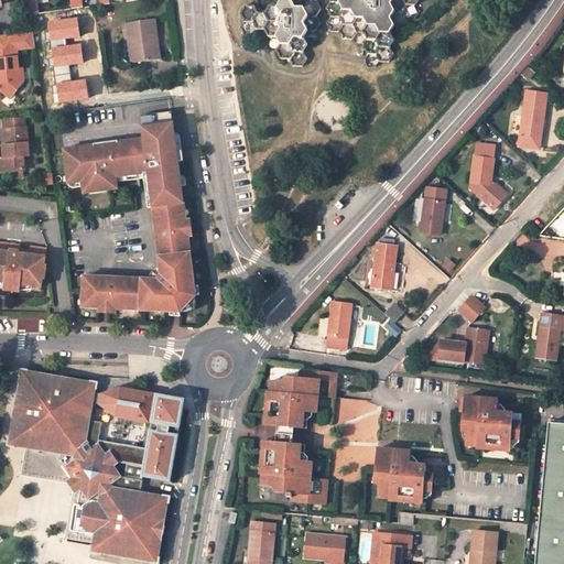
[(38,13),(36,4),(35,0),(26,0),(30,14),(38,13)]
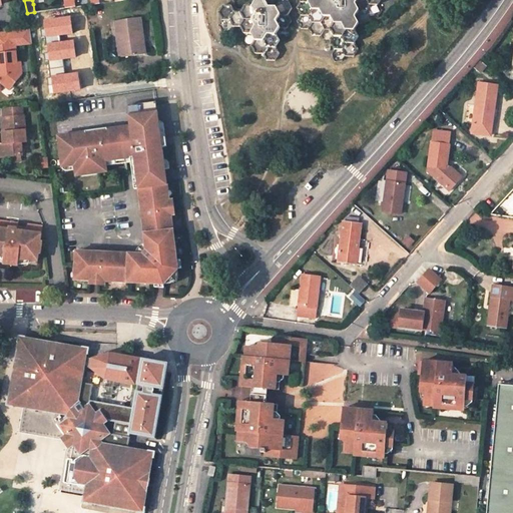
[(281,0),(278,6),(269,6),(266,0),(258,0),(254,6),(246,6),(242,12),(234,12),(230,5),(223,5),(219,12),(223,19),(219,26),(222,33),(231,33),(234,40),(241,40),(244,46),(251,46),(255,53),(265,53),(269,60),(276,60),(279,54),(276,47),(280,41),(288,41),(292,35),(288,28),(292,21),(289,14),(293,8),(289,1),(281,0)]
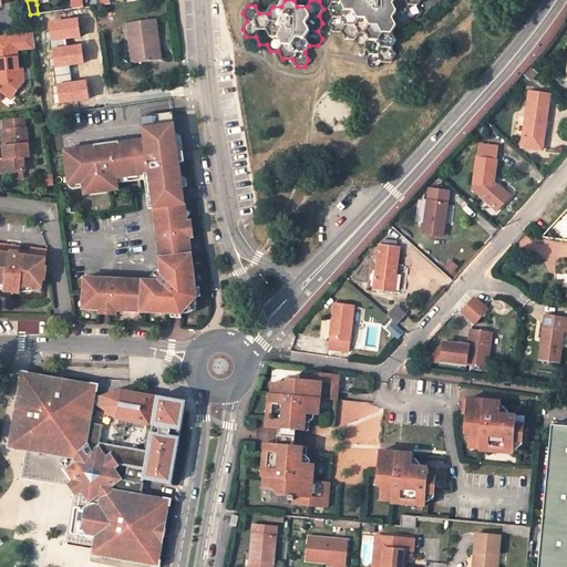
[(332,0),(333,2),(329,9),(333,17),(329,23),(333,32),(342,32),(346,40),(354,40),(359,47),(366,48),(369,52),(370,55),(367,61),(370,68),(380,68),(383,62),(391,62),(395,54),(392,48),(398,39),(393,32),(397,26),(405,26),(410,20),(418,20),(423,12),(419,4),(421,0),(332,0)]
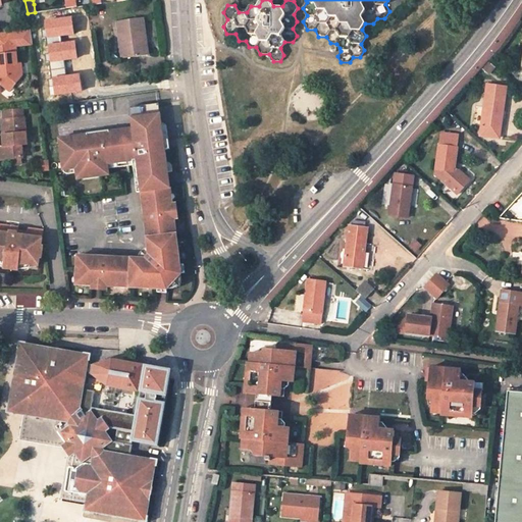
[(149,54),(144,18),(117,22),(122,58),(149,54)]
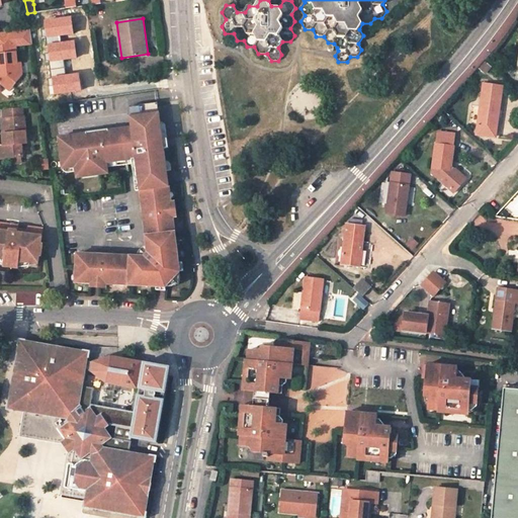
[(30,29),(10,31),(11,40),(13,40),(31,38),(30,29)]
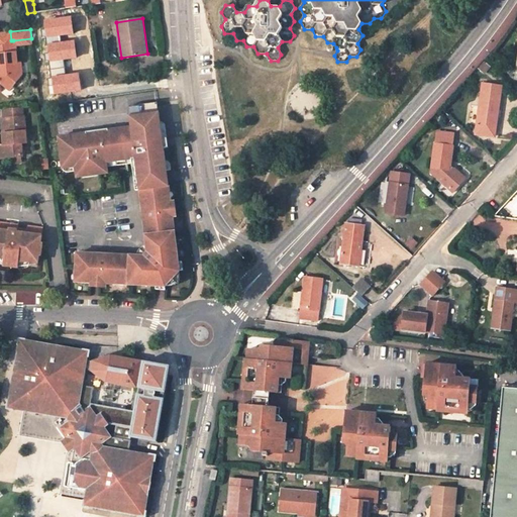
[(0,70),(1,71),(5,67),(11,72),(20,60),(19,48),(15,48),(15,43),(13,43),(13,40),(11,40),(10,31),(0,31),(0,70)]
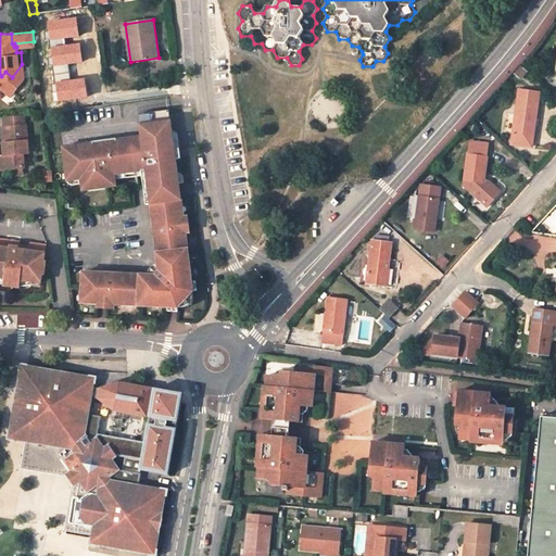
[(81,87),(77,59),(55,62),(60,91),(81,87)]
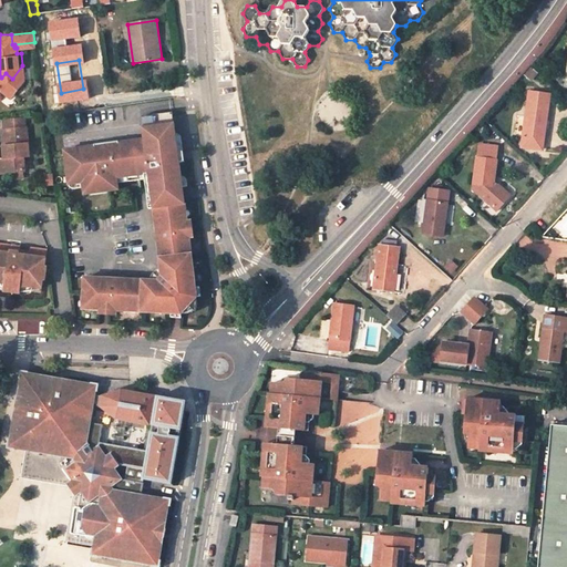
[(528,79),(536,71),(529,65),(523,73),(528,79)]
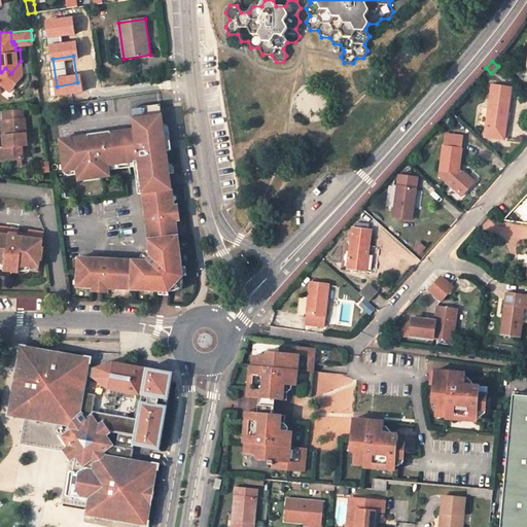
[(5,68),(1,72),(6,77),(11,73),(5,68)]
